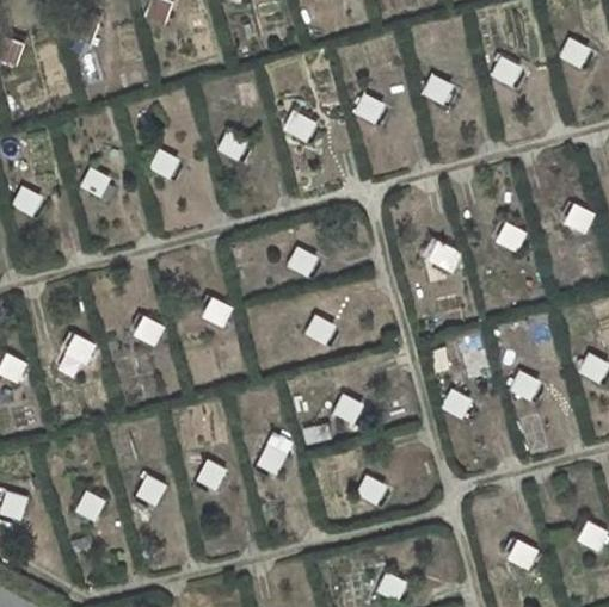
[(149,0),(145,12),(158,18),(165,0),(149,0)]
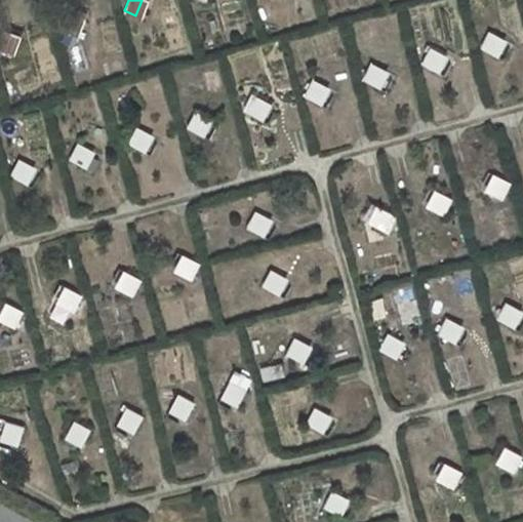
[(68,12),(61,29),(72,33),(79,16),(68,12)]
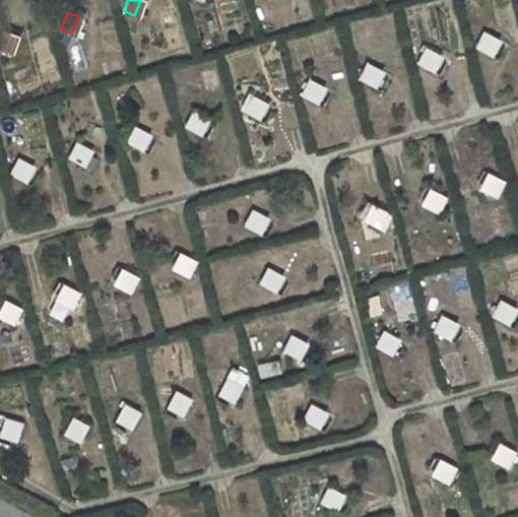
[(3,29),(0,37),(0,47),(8,50),(14,34),(3,29)]
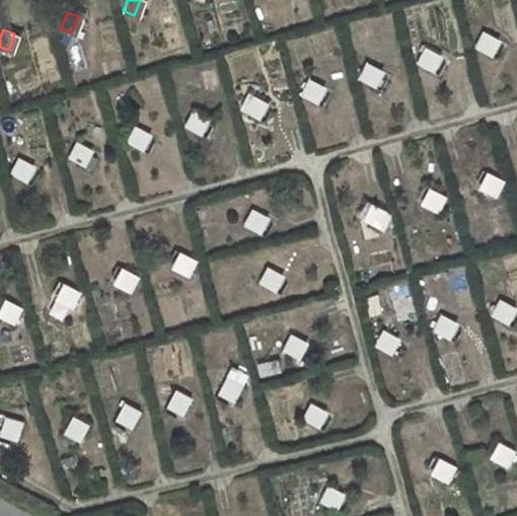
[(483,31),(476,46),(488,51),(494,38),(483,31)]
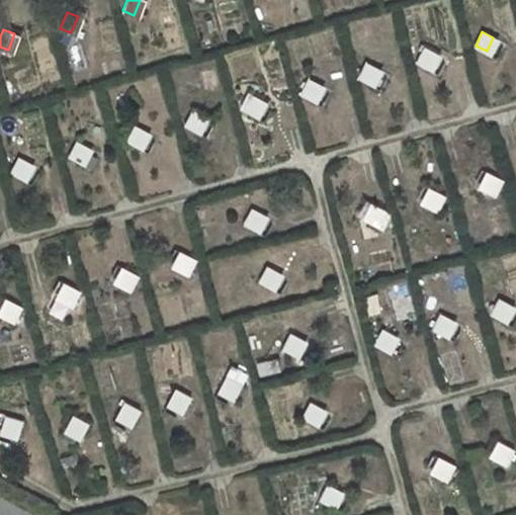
[(424,48),(417,61),(428,67),(435,54),(424,48)]
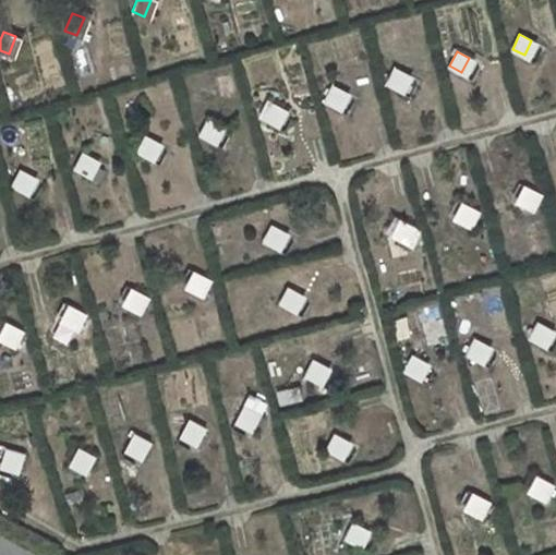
[(395,67),(387,83),(398,88),(407,73),(395,67)]
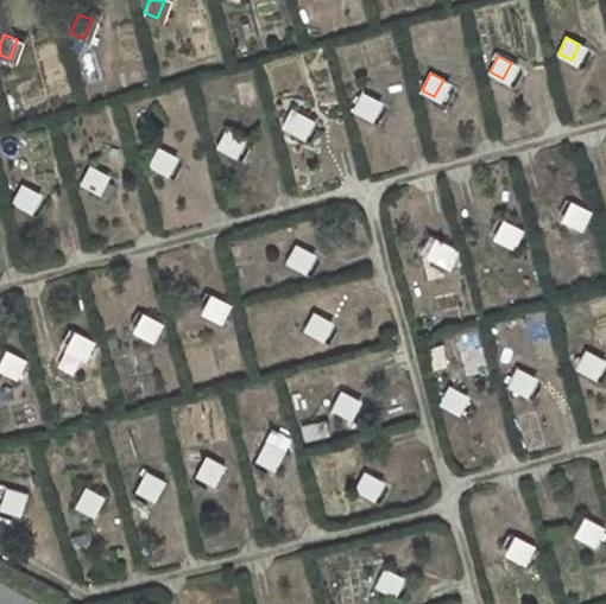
[(374,100),(363,94),(354,109),(366,115),(374,100)]
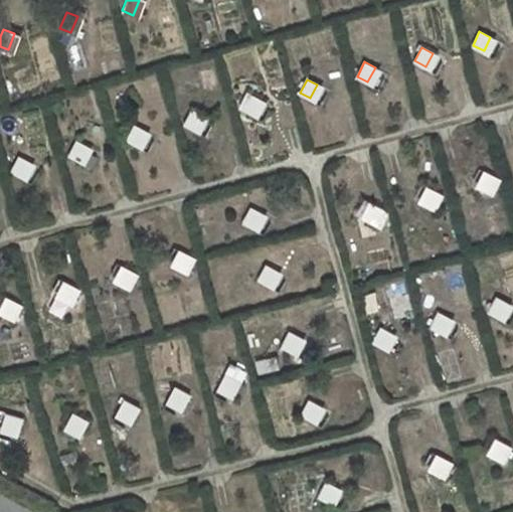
[(249,94),(242,108),(253,114),(261,100),(249,94)]
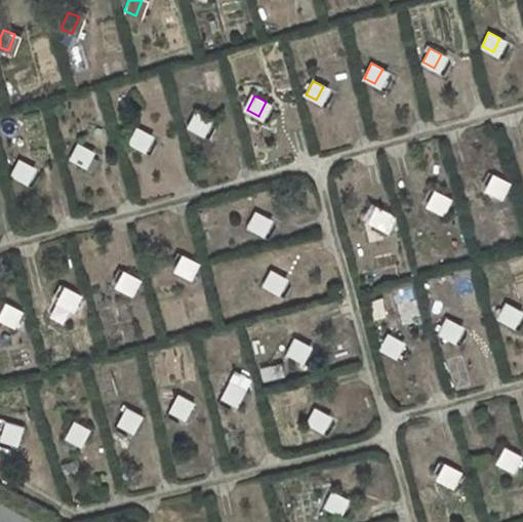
[(207,118),(194,112),(188,125),(200,131),(207,118)]
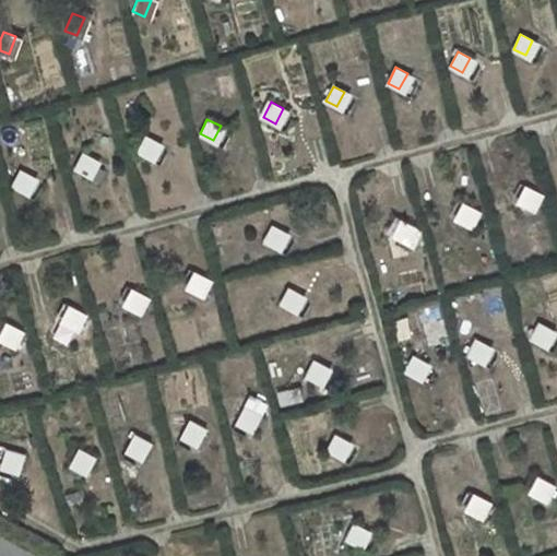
[(144,135),(137,151),(147,156),(156,141),(144,135)]
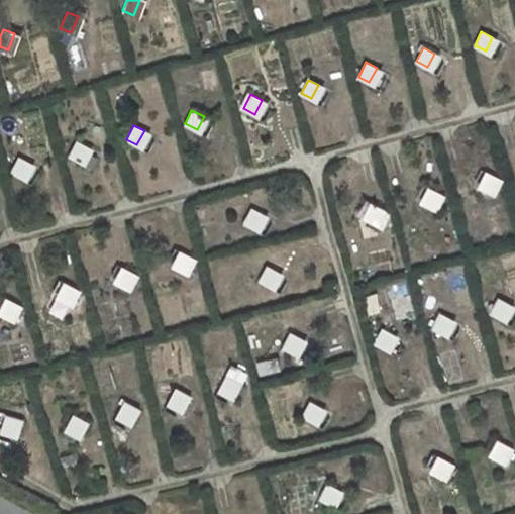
[(76,141),(69,155),(80,161),(87,147),(76,141)]
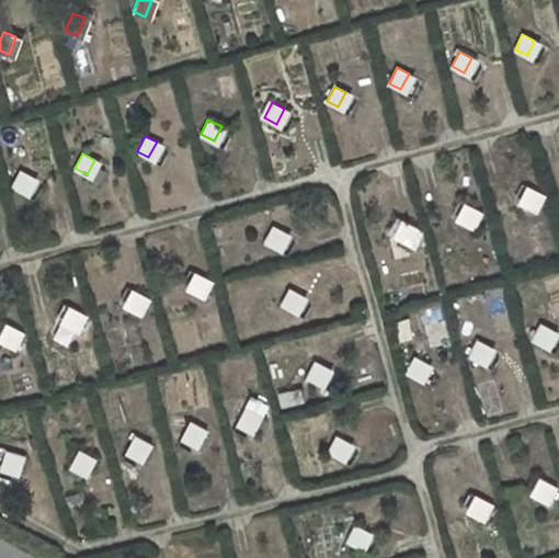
[(20,170),(12,184),(24,191),(33,177),(20,170)]
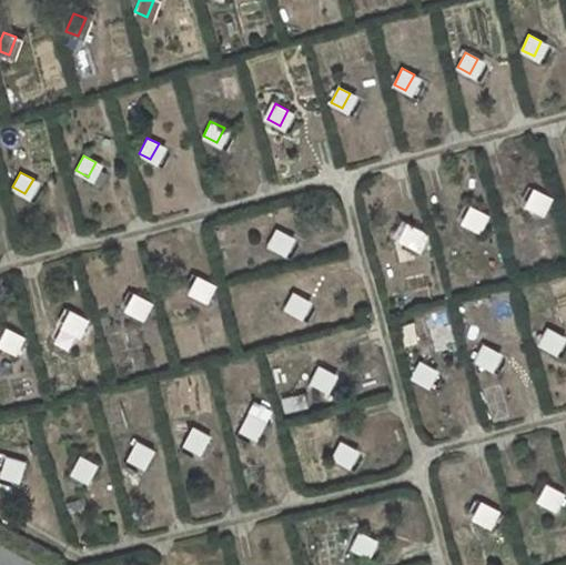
[(543,213),(552,197),(541,191),(532,208),(543,213)]
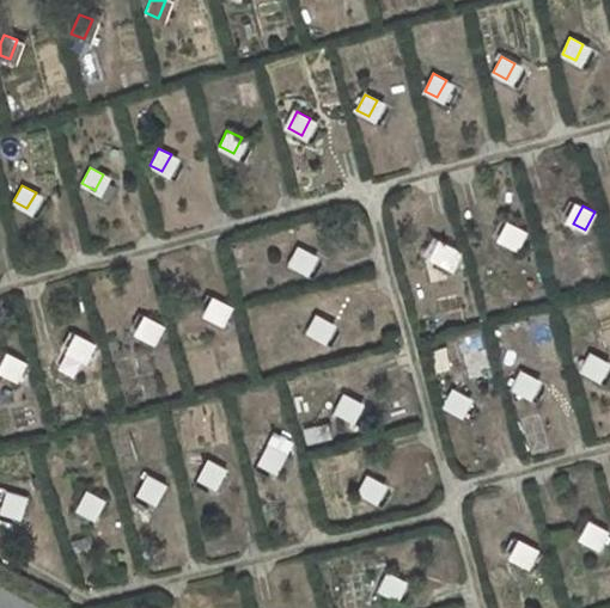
[(513,225),(505,241),(516,247),(525,232),(513,225)]
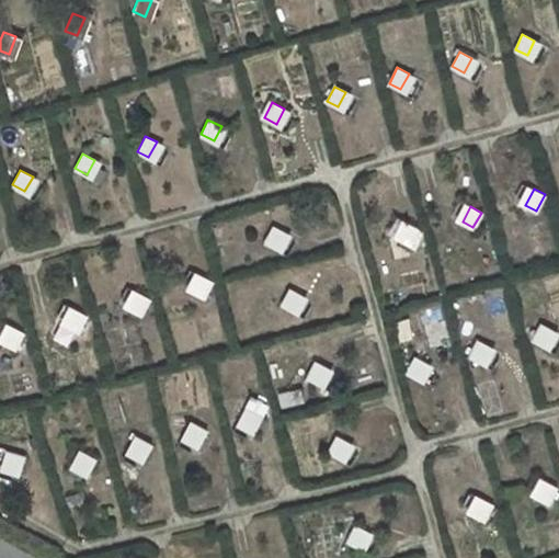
[(408,224),(400,238),(411,243),(419,228),(408,224)]
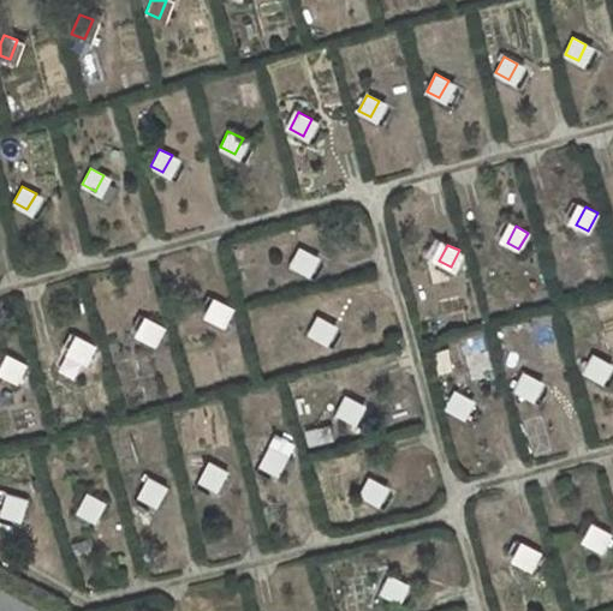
[(290,264),(304,270),(313,255),(299,249),(290,264)]
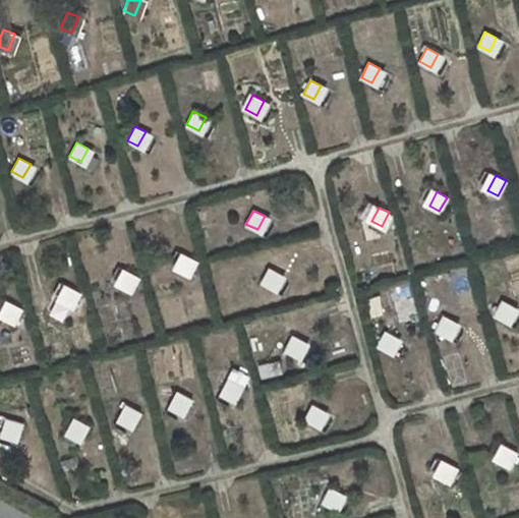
[(185,255),(178,270),(188,275),(195,262),(185,255)]
